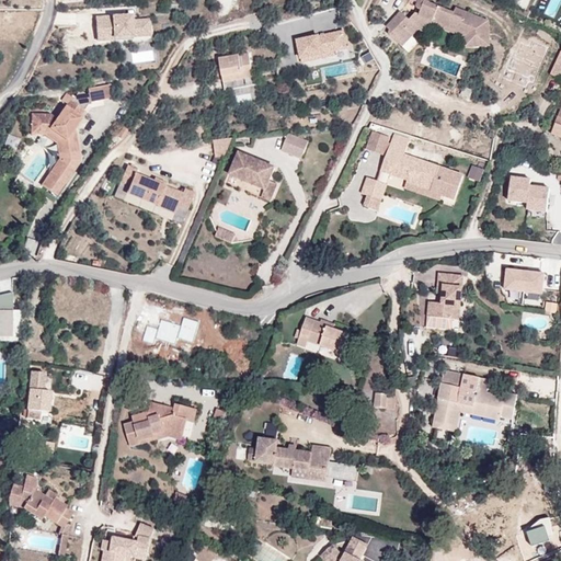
[(412,36),(419,30),(424,18),(468,35),(469,44),(487,43),(487,37),(490,37),(490,21),(457,8),(454,13),(431,3),(431,0),(413,0),(414,0),(419,2),(418,8),(420,9),(422,11),(420,14),(416,13),(411,20),(412,22),(399,37),(391,30),(389,35),(399,44),(409,34),(412,36)]
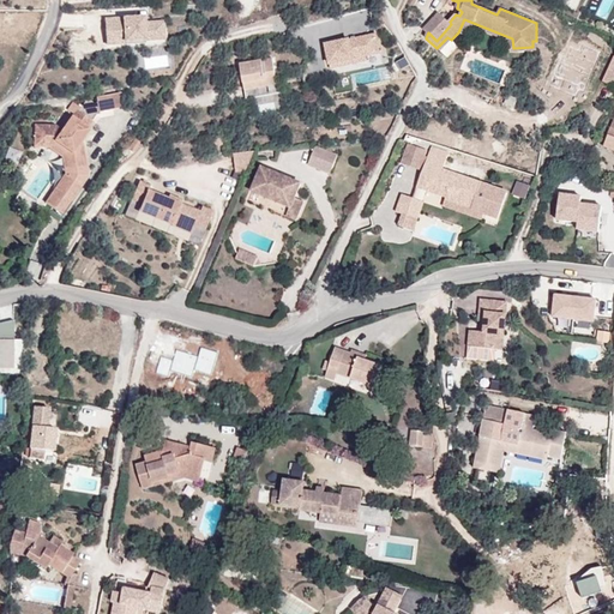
[(613,0),(603,0),(599,13),(608,18),(613,2),(613,0)]
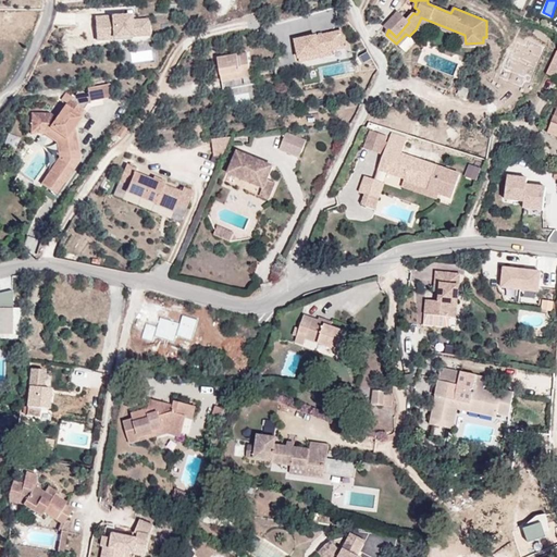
[(385,26),(388,29),(396,37),(409,22),(408,20),(398,11),(385,26)]
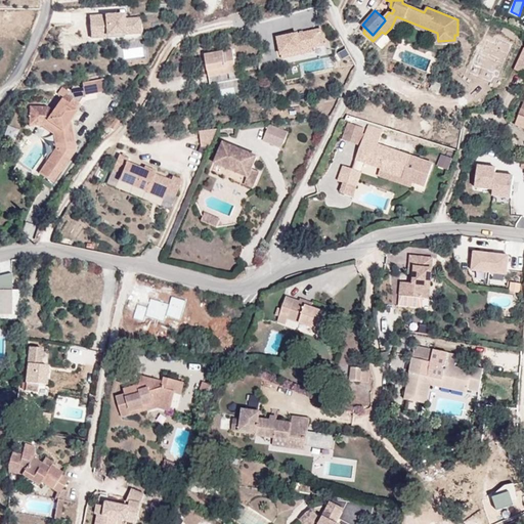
[(126,12),(90,14),(91,38),(124,37),(123,34),(142,33),(142,17),(126,18),(126,12)]
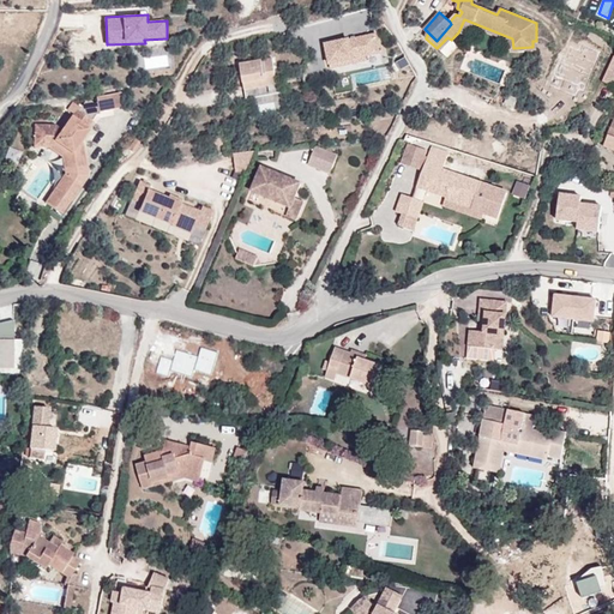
[(464,19),(458,32),(464,36),(474,26),(510,41),(510,52),(537,50),(536,41),(533,41),(533,47),(513,48),(512,38),(464,19)]
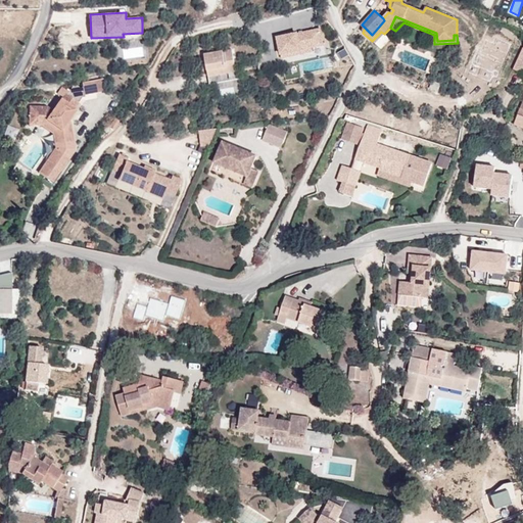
[(324,45),(320,29),(278,39),(282,59),(313,52),(312,48),(324,45)]
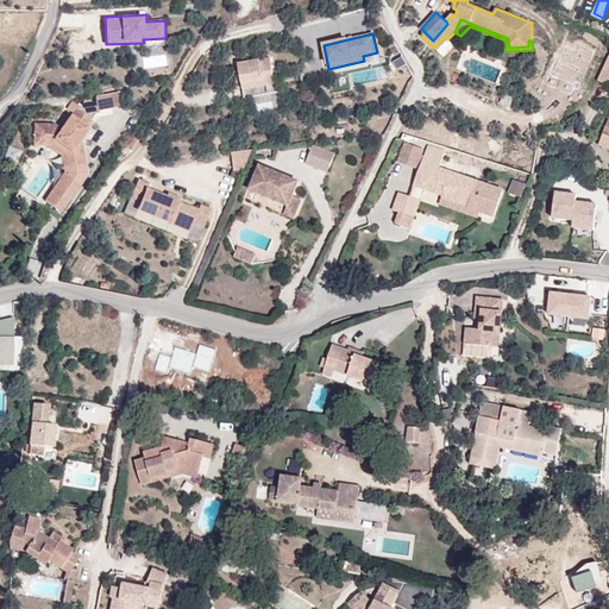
[(437,51),(447,39),(444,37),(433,48),(437,51)]
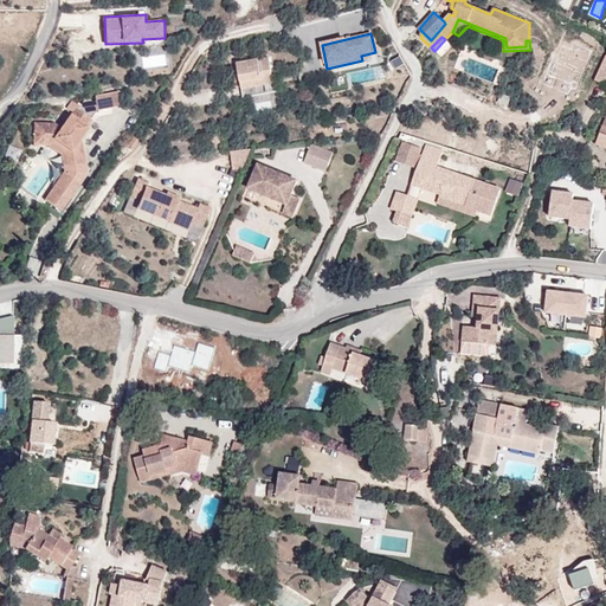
[(605,57),(595,82),(605,85),(605,57)]
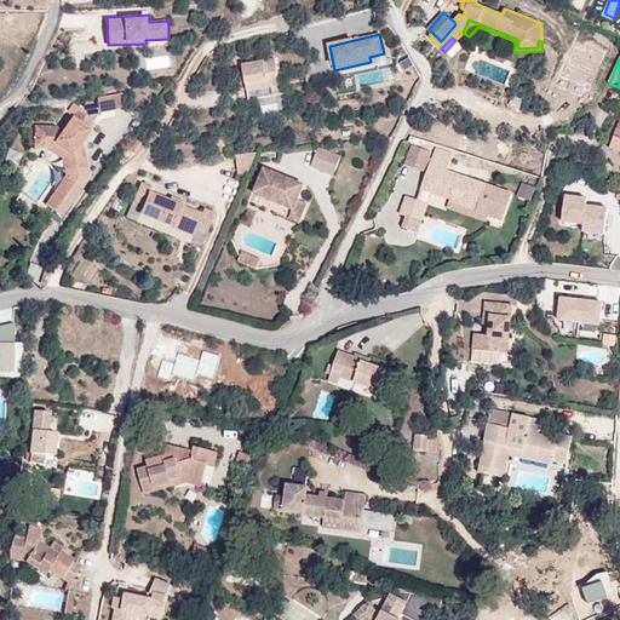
[(242,65),(250,101),(285,95),(283,87),(280,87),(275,59),(242,65)]
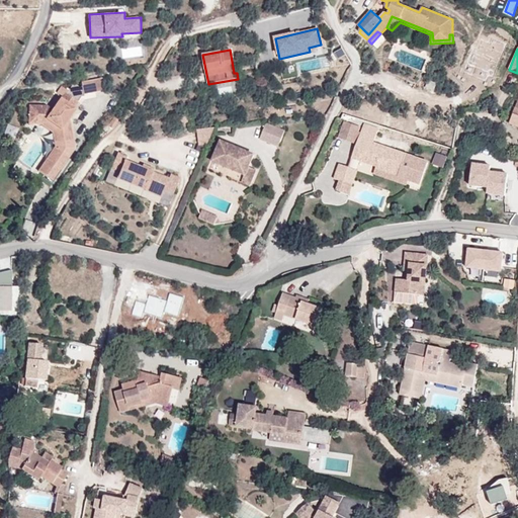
[(105,90),(103,78),(82,82),(84,94),(105,90)]
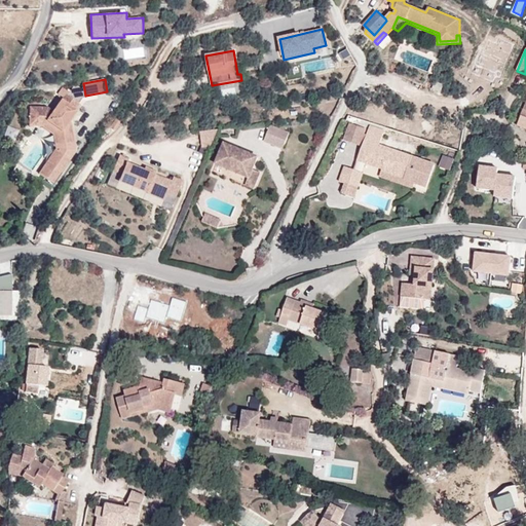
[(31,107),(31,125),(42,125),(43,125),(50,125),(59,133),(61,145),(61,150),(59,152),(51,163),(48,161),(40,174),(53,183),(69,159),(75,151),(74,143),(72,124),(67,120),(79,103),(68,96),(55,113),(47,107),(31,107)]
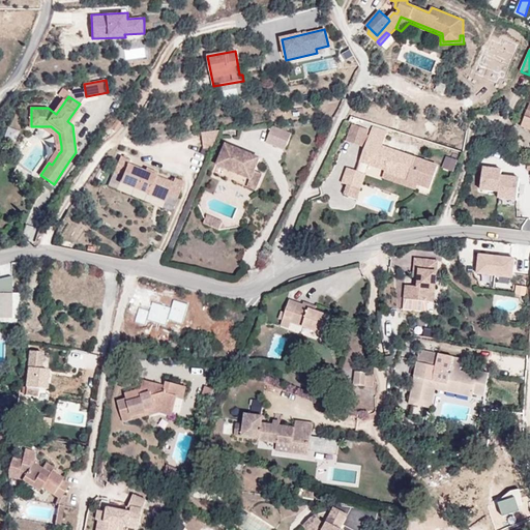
[(364,142),(370,126),(354,120),(349,137),(364,142)]
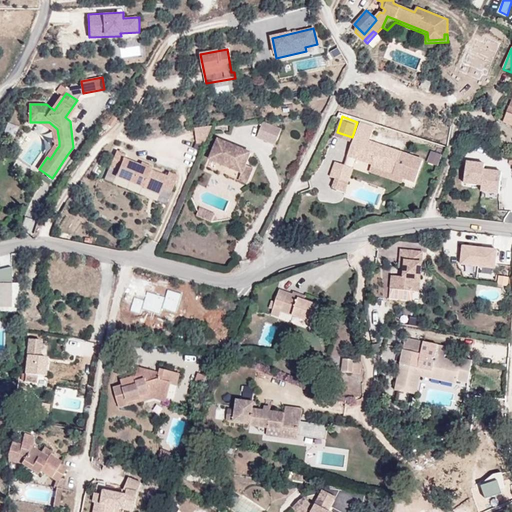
[(57,129),(49,122),(42,122),(54,132),(55,140),(55,145),(47,157),(50,159),(57,148),(59,146),(59,141),(57,129)]
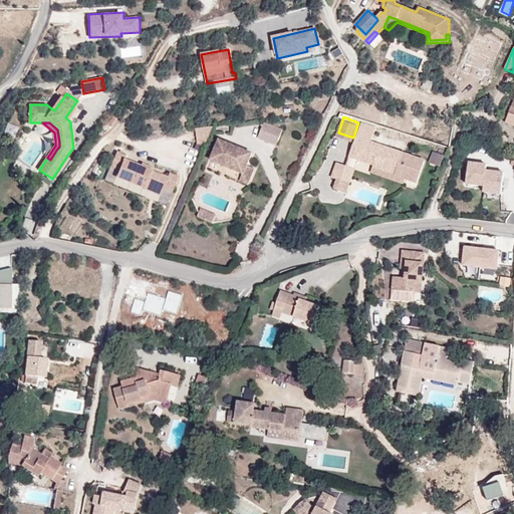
[(257,137),(276,145),(282,130),(264,122),(257,137)]
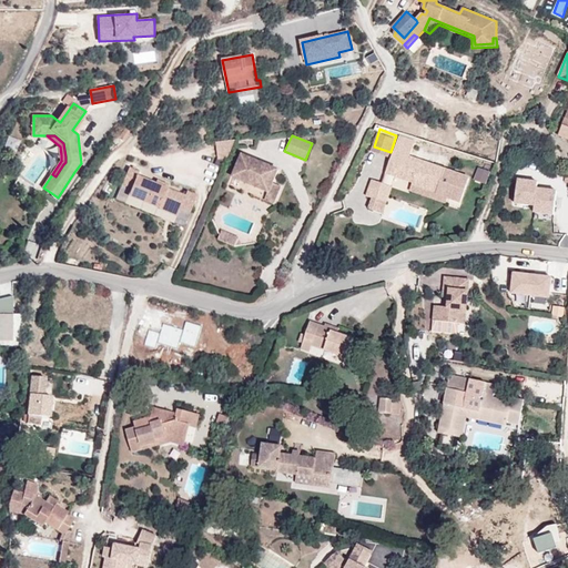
[(415,142),(399,137),(386,173),(413,182),(412,185),(447,198),(460,202),(468,178),(409,156),(415,142)]
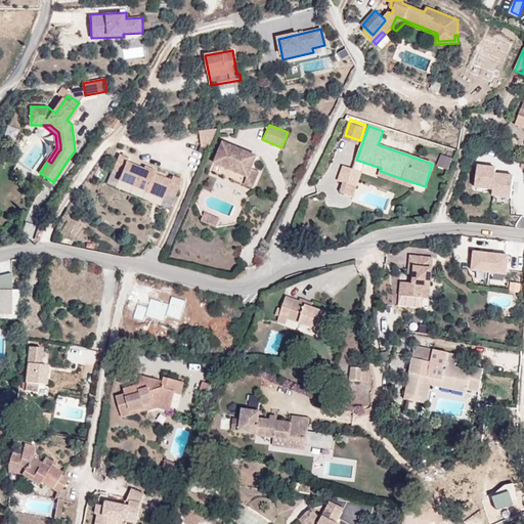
[(18,131),(9,128),(6,136),(14,140),(18,131)]
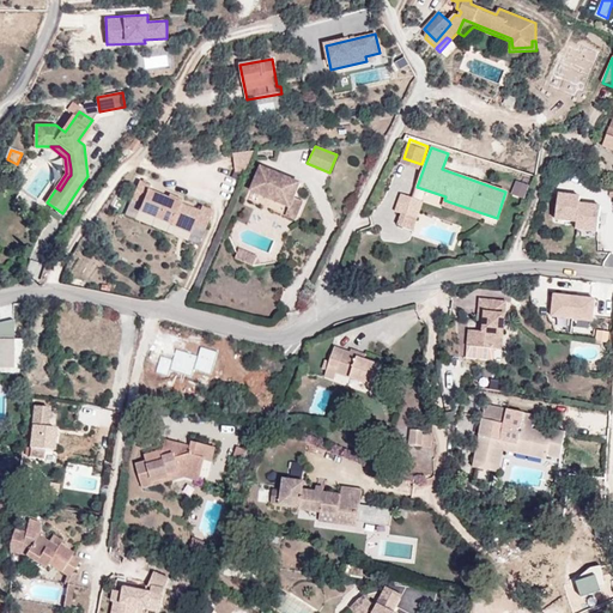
[(247,169),(255,150),(235,152),(237,170),(247,169)]
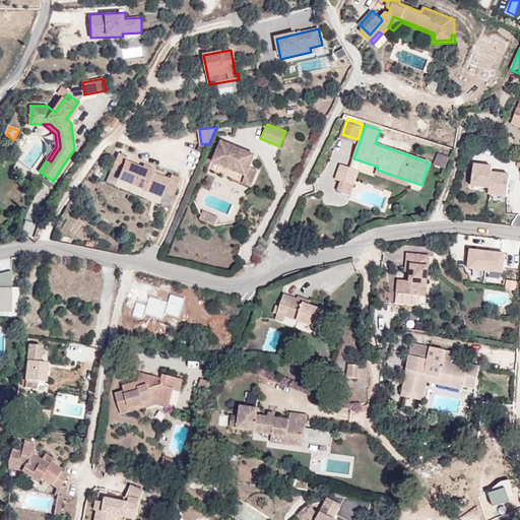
[(213,163),(246,177),(250,169),(255,156),(222,142),(213,163)]
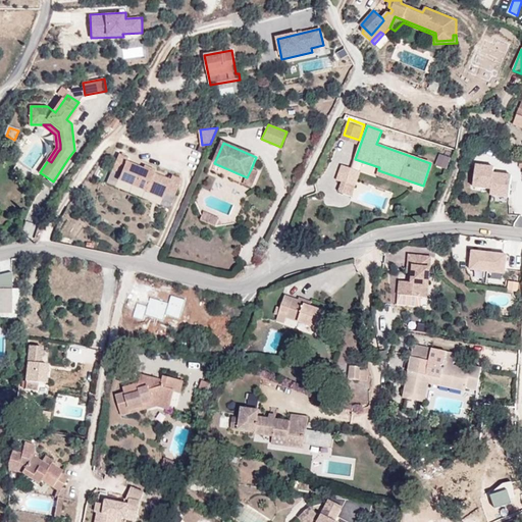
[(126,162),(128,158),(119,154),(112,170),(121,174),(119,180),(163,198),(166,191),(175,195),(181,180),(172,176),(170,181),(126,162)]
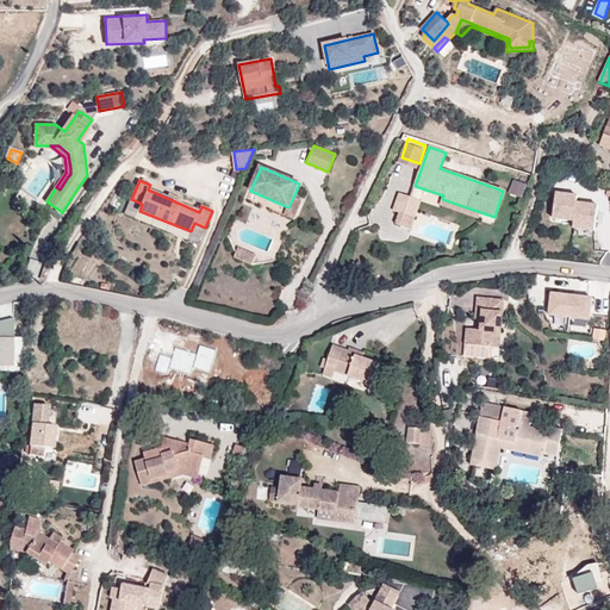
[(595,195),(609,198),(609,188),(609,187),(596,188),(595,195)]
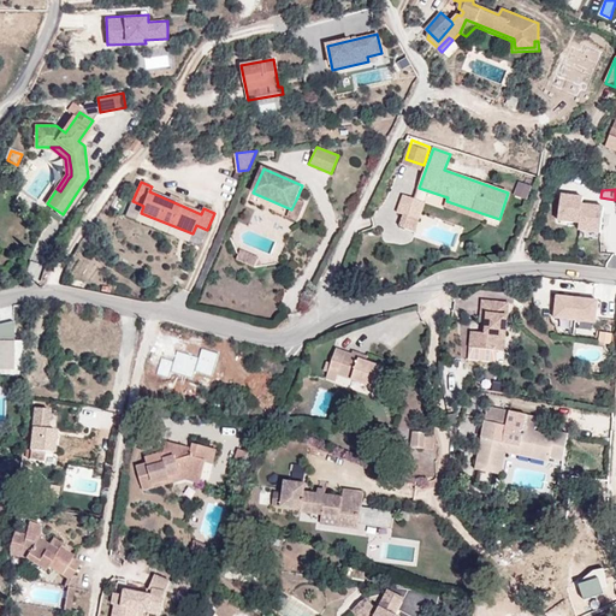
[(415,200),(404,195),(397,213),(404,215),(401,225),(404,226),(415,200)]
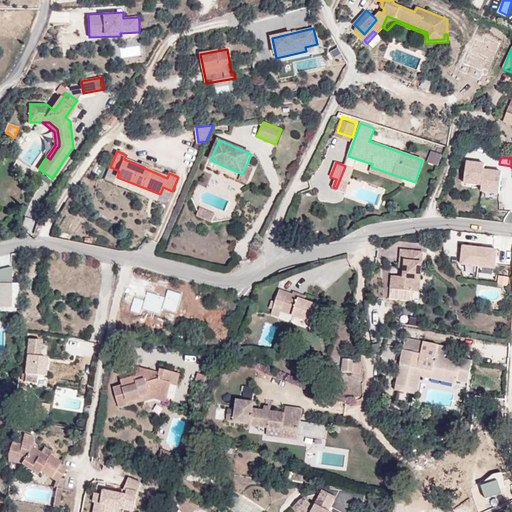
[(246,166),(242,174),(240,181),(247,184),(253,169),(246,166)]
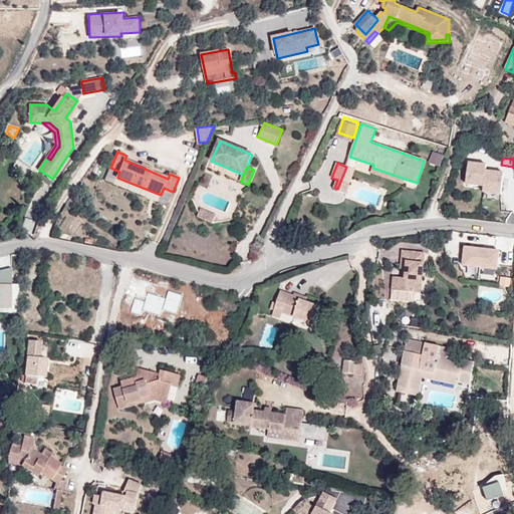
[(355,170),(346,167),(337,189),(346,193),(355,170)]
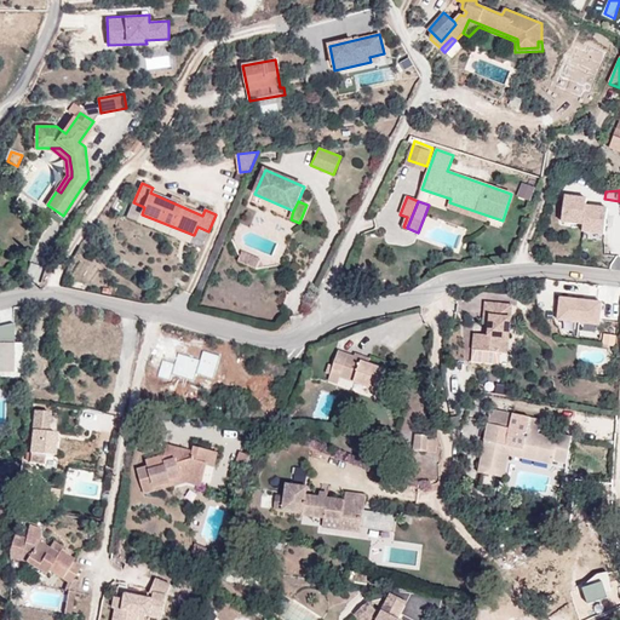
[(488,216),(449,202),(447,207),(486,222),(488,216)]
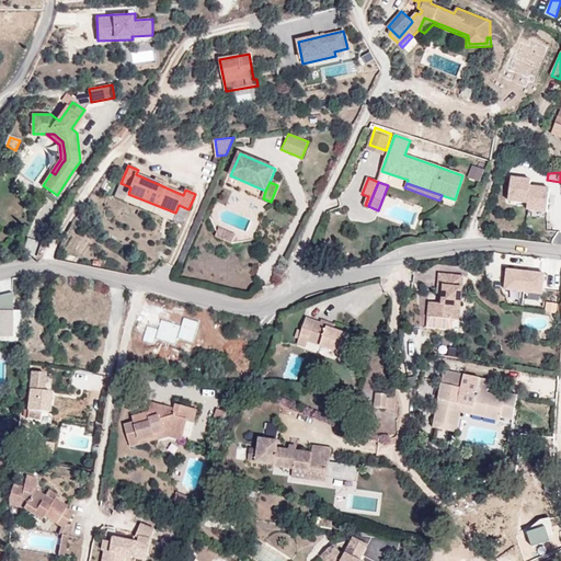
[(529,215),(549,218),(552,195),(533,192),(534,185),(515,183),(512,206),(530,209),(529,215)]
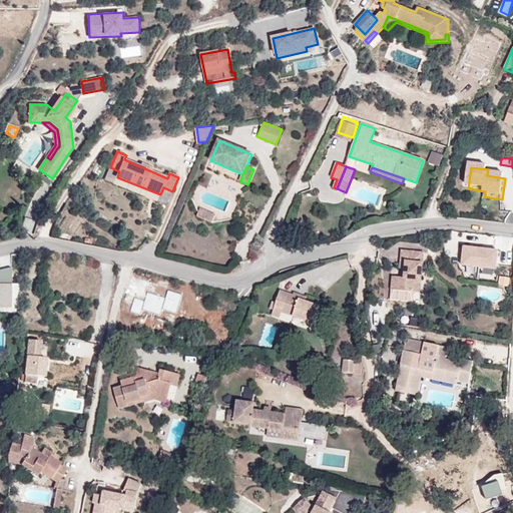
[(196,216),(211,222),(219,220),(215,216),(215,214),(200,208),(196,216)]
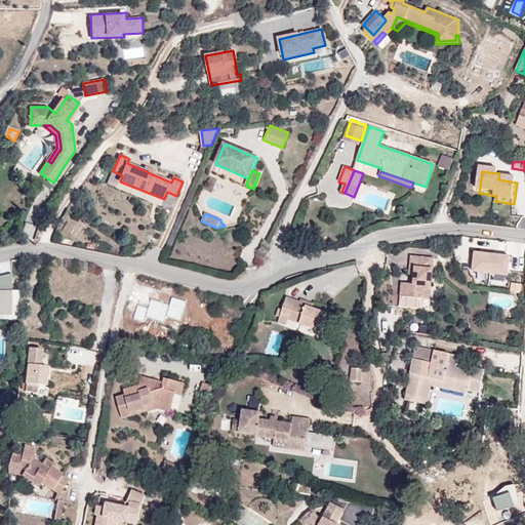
[(510,254),(472,251),(471,272),(508,275),(510,254)]
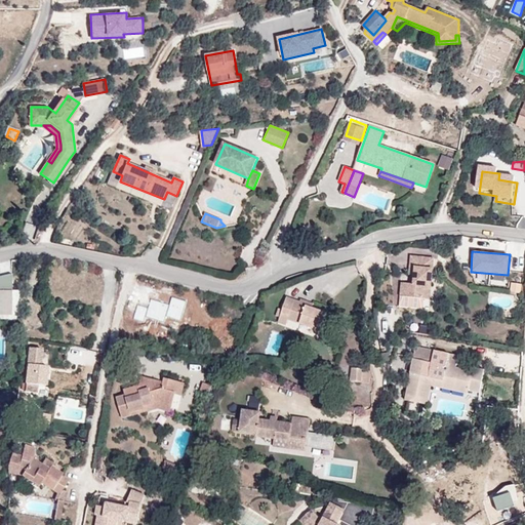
[(431,286),(432,270),(433,258),(410,256),(409,274),(414,275),(413,285),(401,284),(400,296),(422,298),(423,286),(431,286)]
